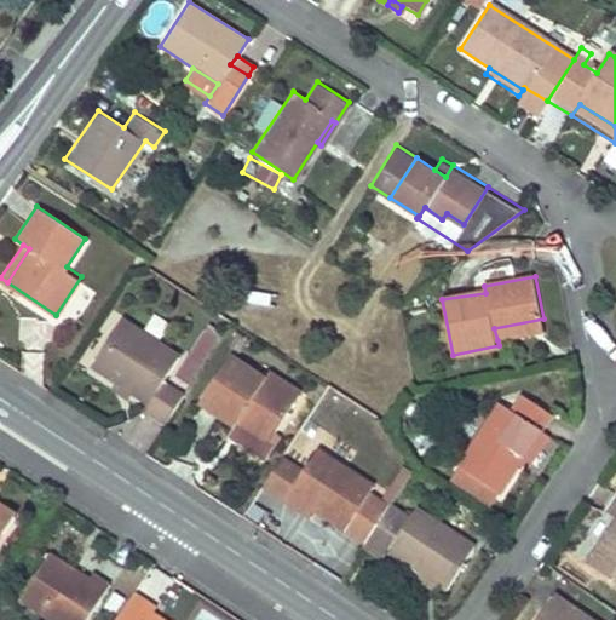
[(180,351),(122,313),(92,361),(116,377),(131,386),(147,397),(143,405),(166,418),(184,390),(162,378),(180,351)]
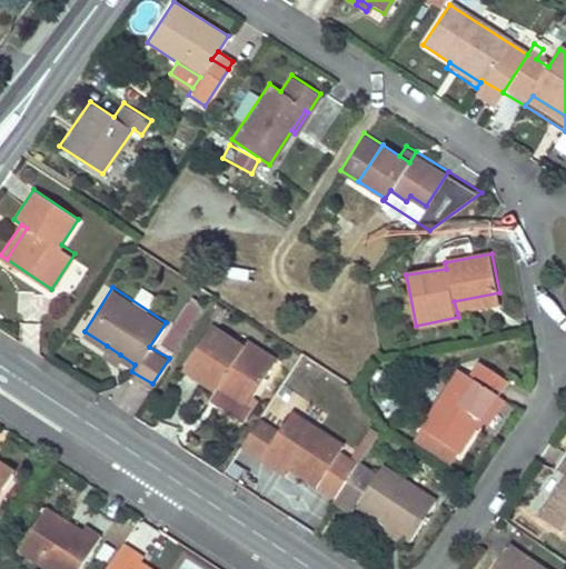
[(500,305),(499,292),(454,301),(457,312),(500,305)]
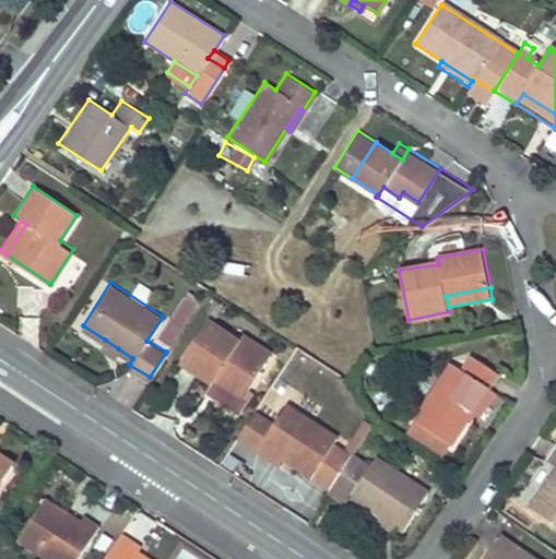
[(185,293),(152,343),(165,351),(198,301),(185,293)]
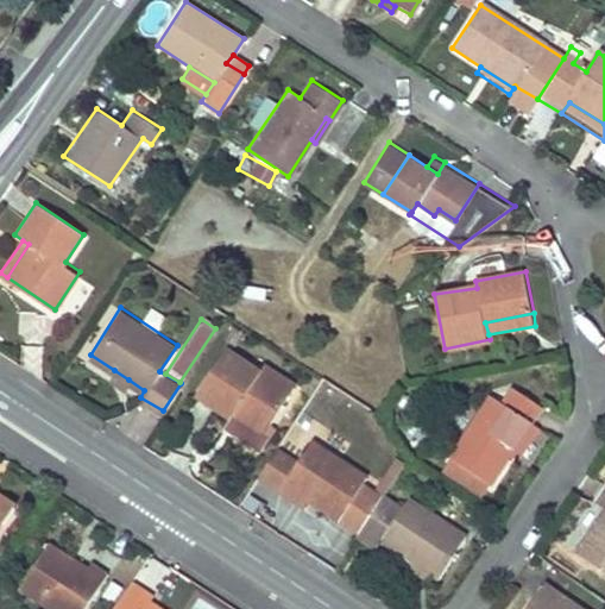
[(259,370),(227,349),(199,393),(233,415),(239,407),(263,422),(290,382),(264,365),(259,370)]
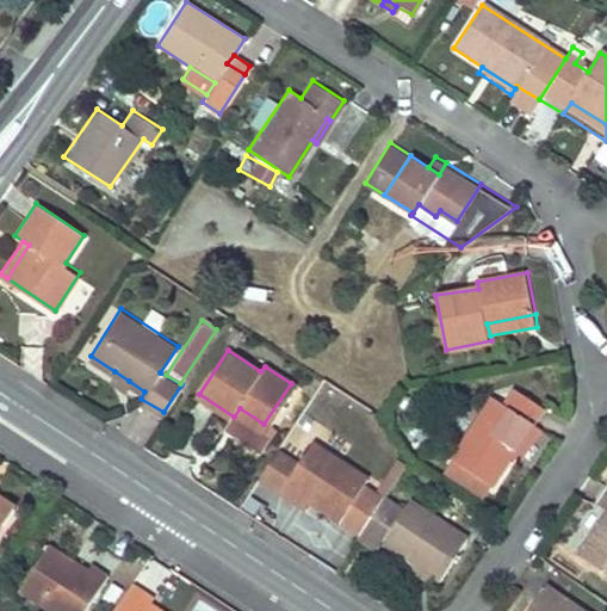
[(129,381),(115,371),(111,380),(124,388),(129,381)]
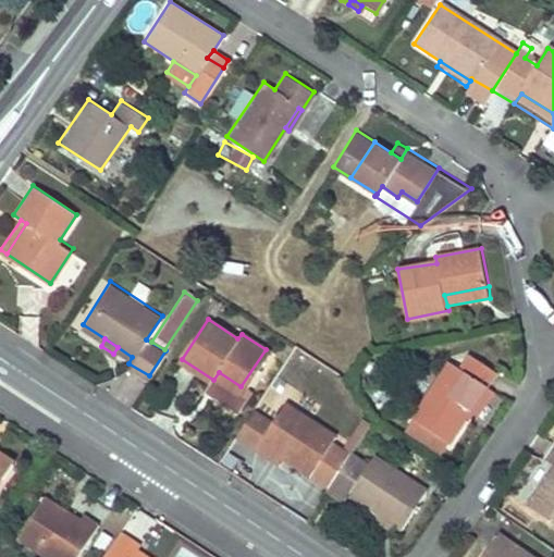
[(497,372),(472,356),(464,368),(452,361),(414,420),(450,444),(468,416),(488,387),(497,372)]
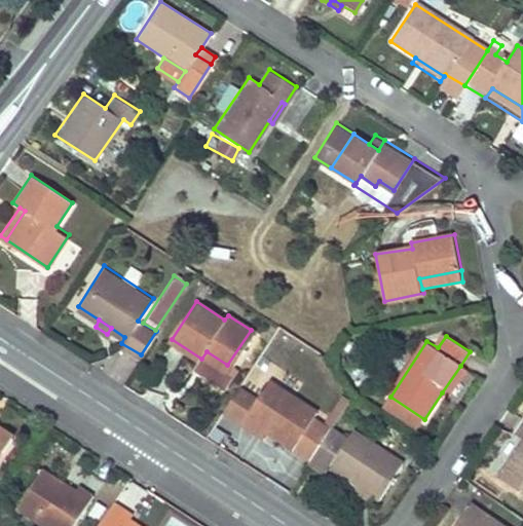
[(227,365),(207,351),(201,359),(222,372),(227,365)]
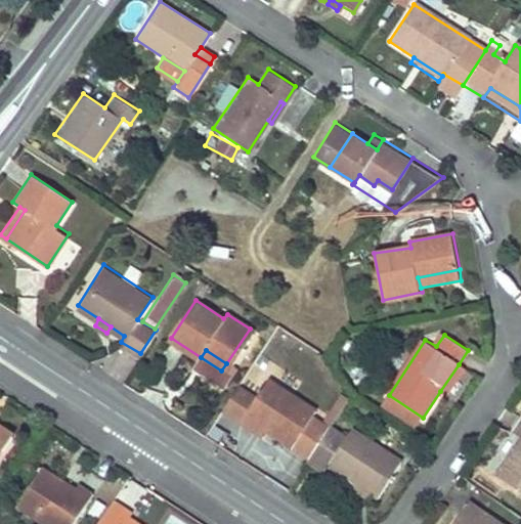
[(466,369),(459,364),(440,391),(447,397),(466,369)]
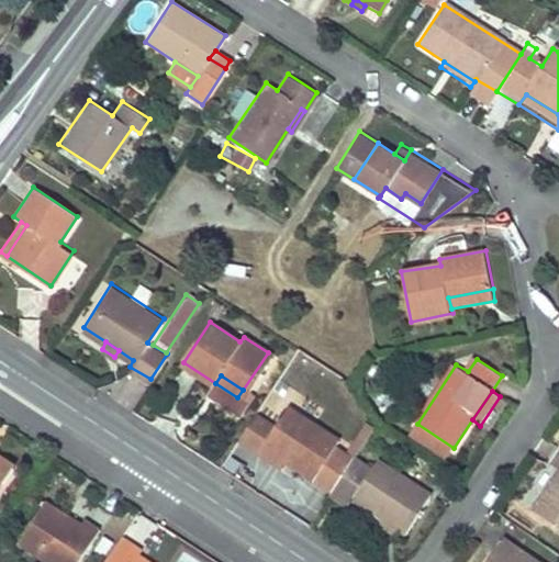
[(341,437),(290,406),(277,427),(256,413),(239,438),(261,452),(267,444),(289,458),(335,486),(354,459),(360,449),(350,442),(347,448),(337,441),(341,437)]
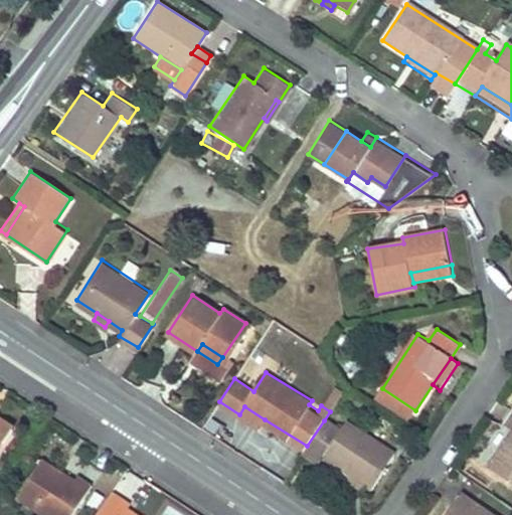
[(375,399),(408,421),(415,410),(382,388),(375,399)]
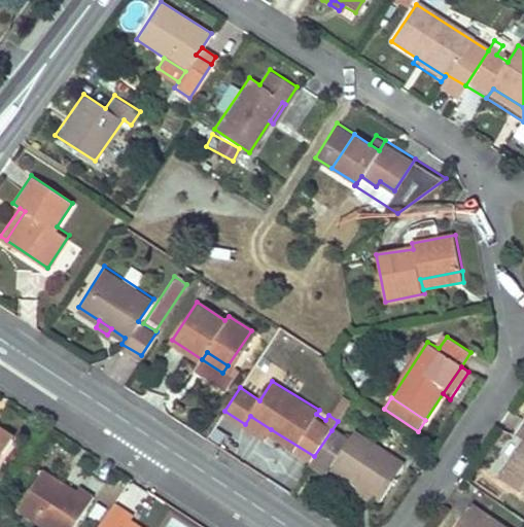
[(271,429),(250,416),(245,424),(266,437),(271,429)]
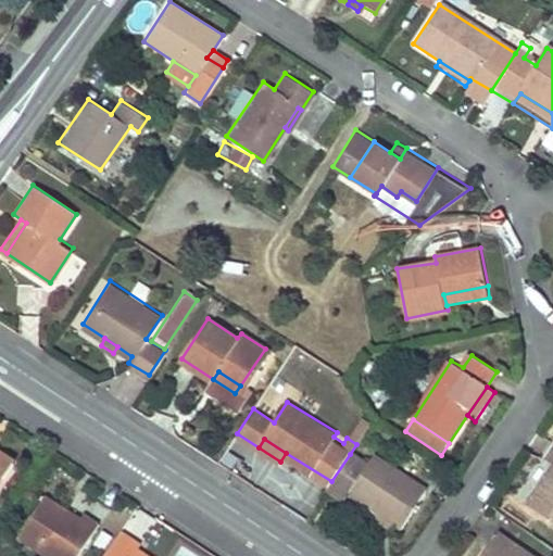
[(331,481),(325,491),(342,503),(348,494),(376,513),(394,523),(400,528),(425,488),(374,454),(366,465),(350,454),(331,481)]
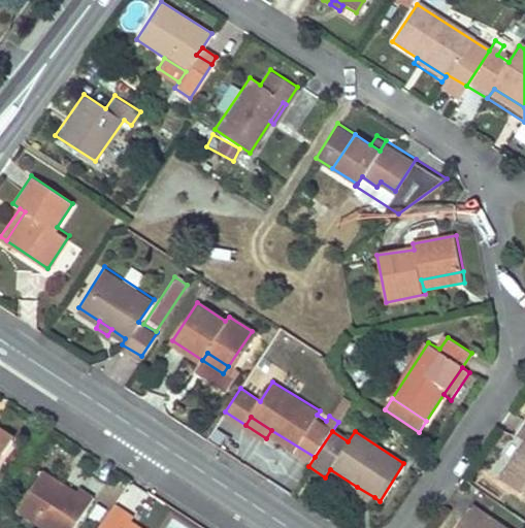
[(0,467),(14,446),(0,435),(0,467)]
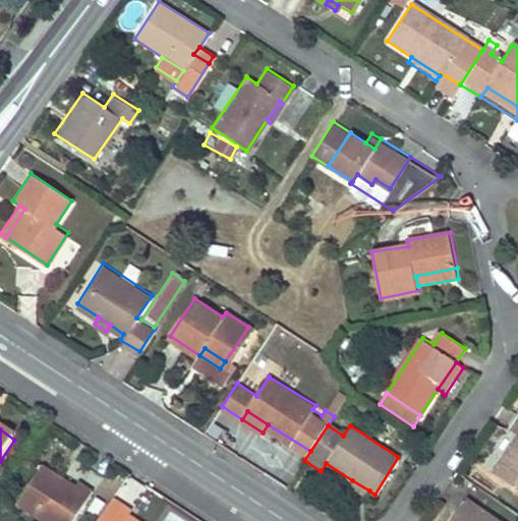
[(517,431),(517,435),(517,441),(510,453),(506,450),(492,471),(517,488),(517,431)]
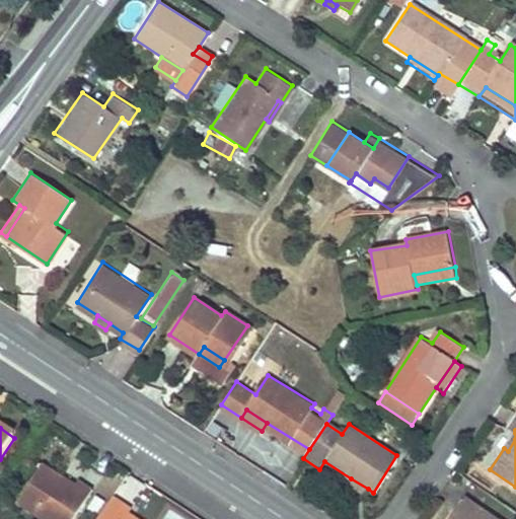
[(515,439),(515,433),(504,448),(508,451),(515,439)]
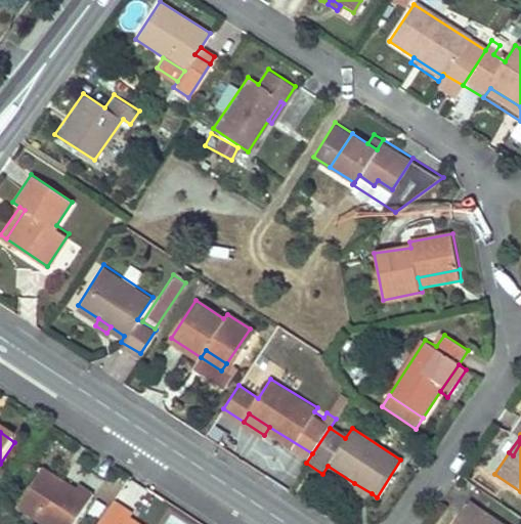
[(73,493),(41,472),(17,513),(33,523),(77,523),(93,498),(77,489),(73,493)]
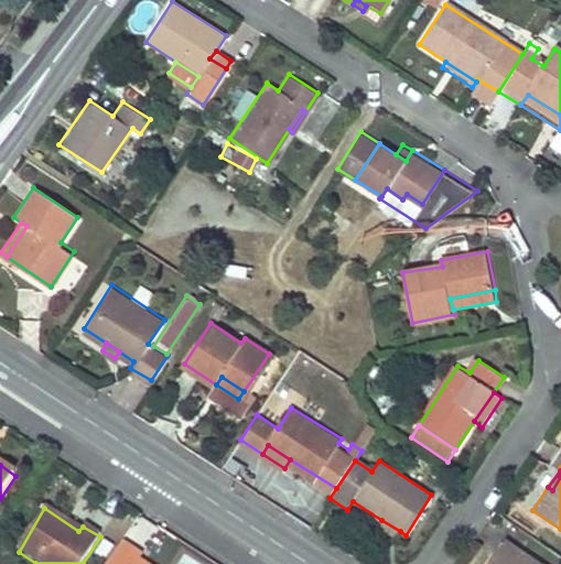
[(400,531),(381,520),(378,525),(396,538),(400,531)]
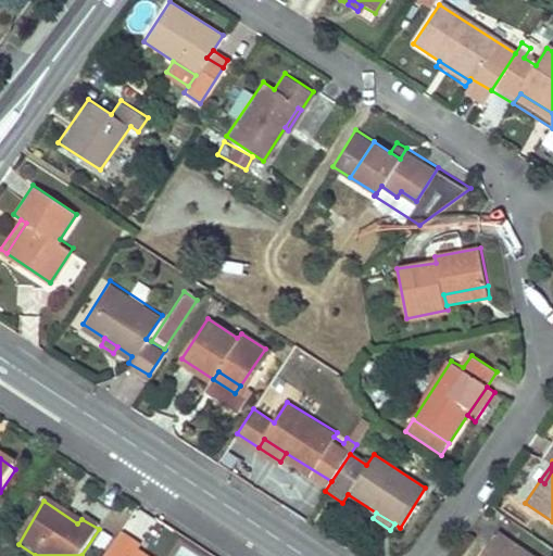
[(531,555),(497,532),(479,555),(531,555)]
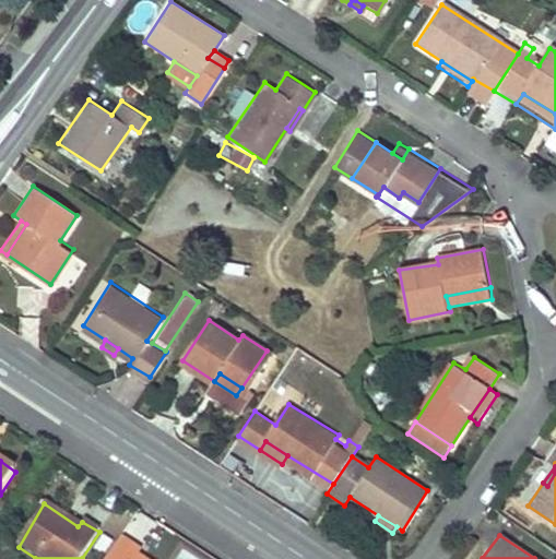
[(143,550),(123,537),(108,558),(138,558),(140,556),(143,550)]
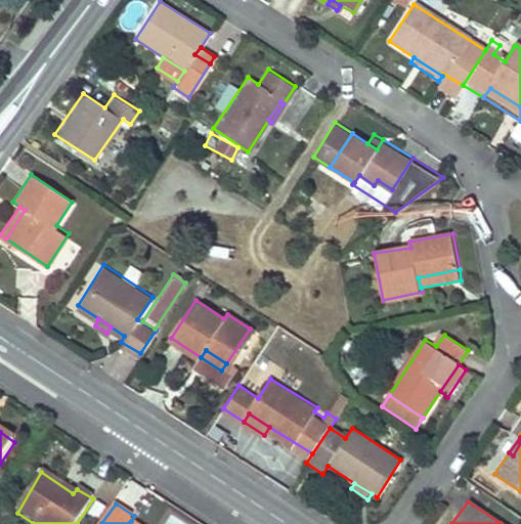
All buildings are outlined.
